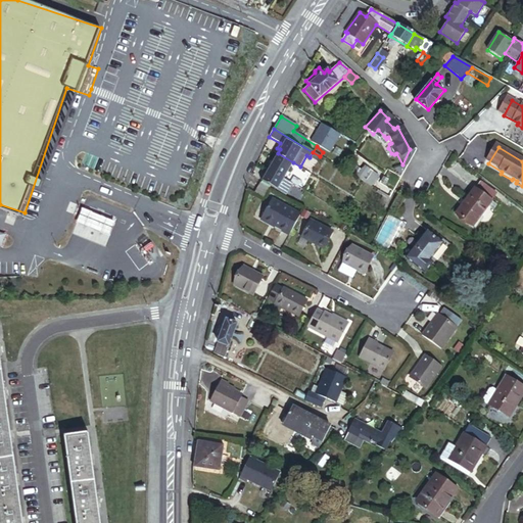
[(320,156),(313,152),(310,157),(317,161),(320,156)]
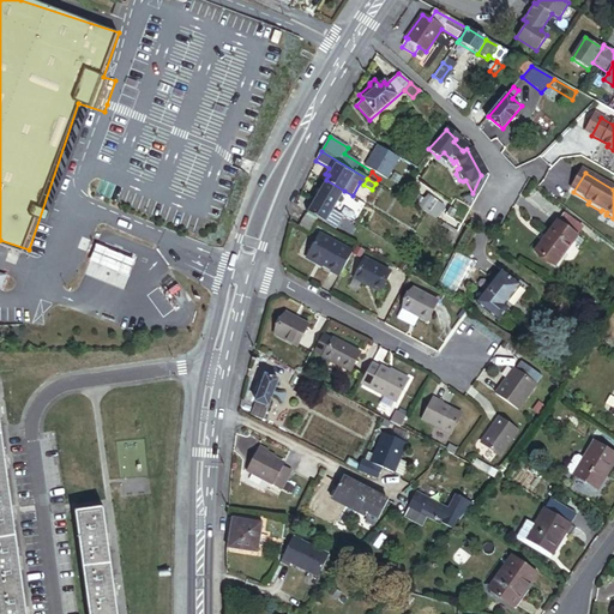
[(333,208),(344,191),(326,180),(315,197),(333,208)]
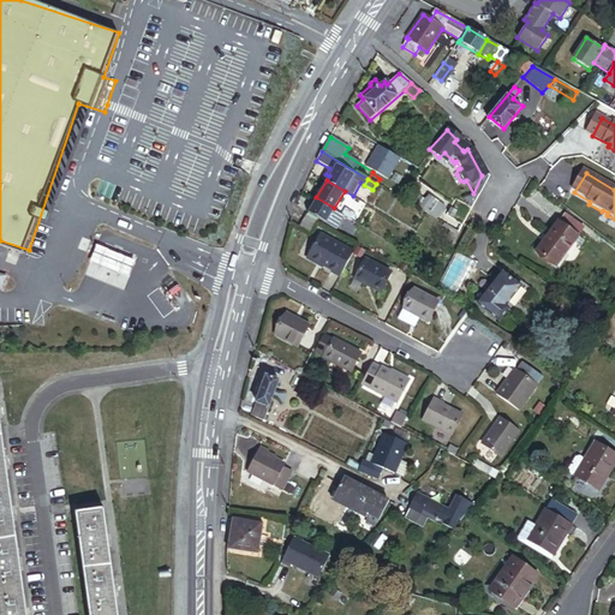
[(445,224),(453,210),(428,195),(424,201),(417,196),(412,203),(445,224)]
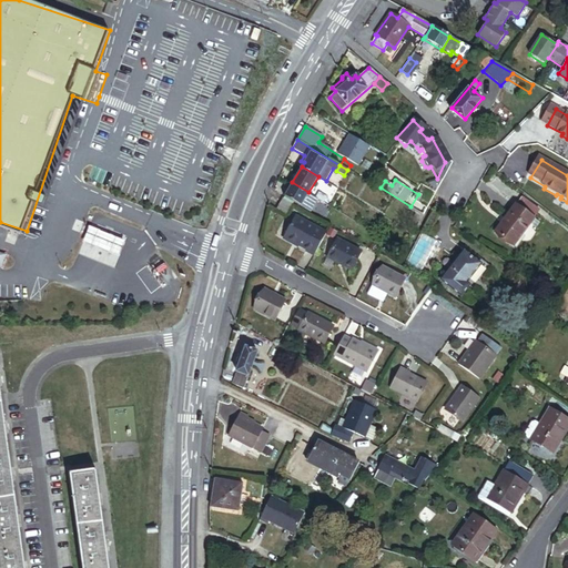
[(301,204),(308,192),(292,182),(285,194),(301,204)]
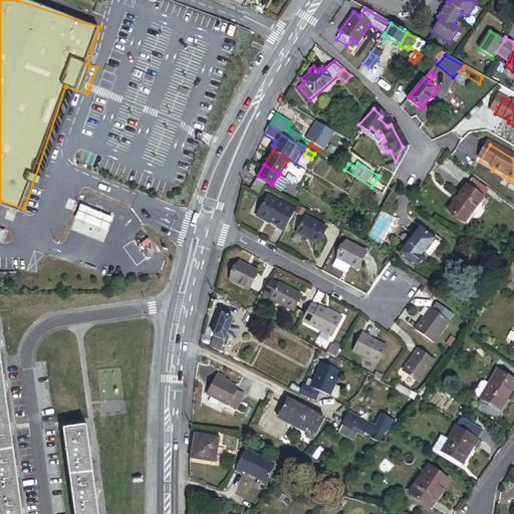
[(295,177),(288,173),(285,177),(286,178),(292,182),(295,177)]
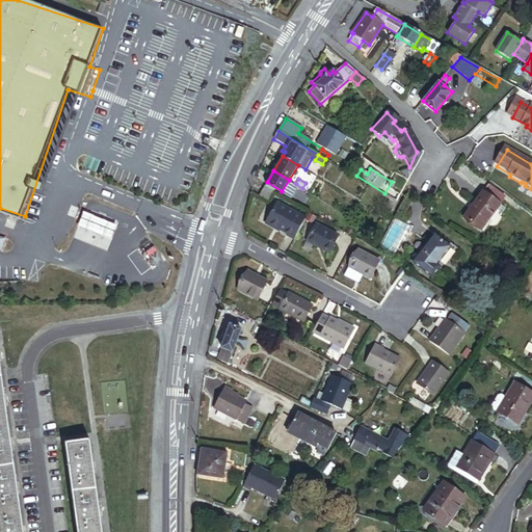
[(295,183),(289,180),(282,191),(290,195),(296,184),(295,183)]
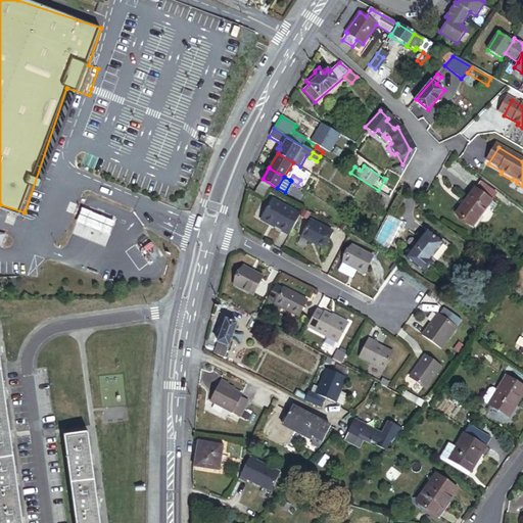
[(478,183),(474,189),(491,200),(495,194),(478,183)]
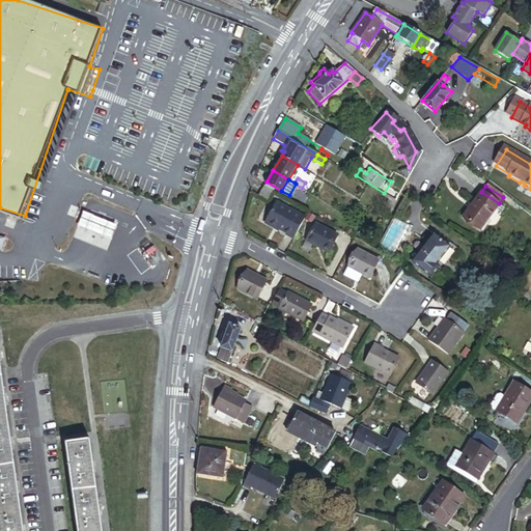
[(267,199),(272,191),(264,187),(259,195),(267,199)]
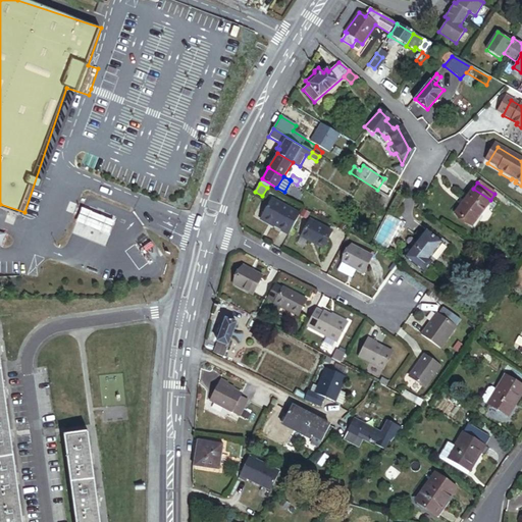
[(490,200),(473,189),(455,216),(473,228),(490,200)]
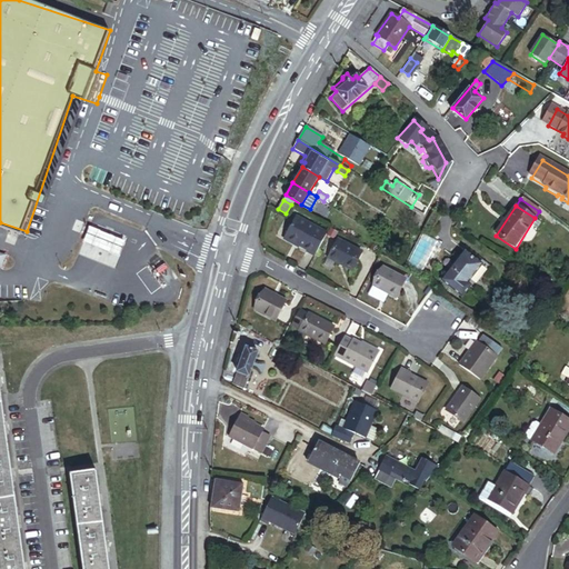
[(412,219),(417,210),(411,207),(406,216),(412,219)]
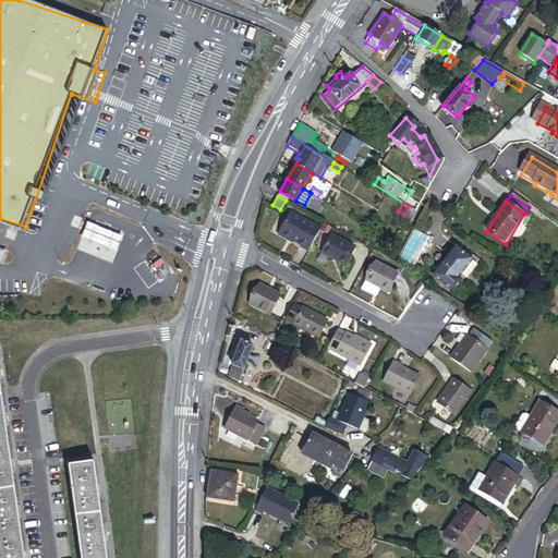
[(302,247),(310,252),(322,228),(293,213),(281,234),(303,245),(302,247)]
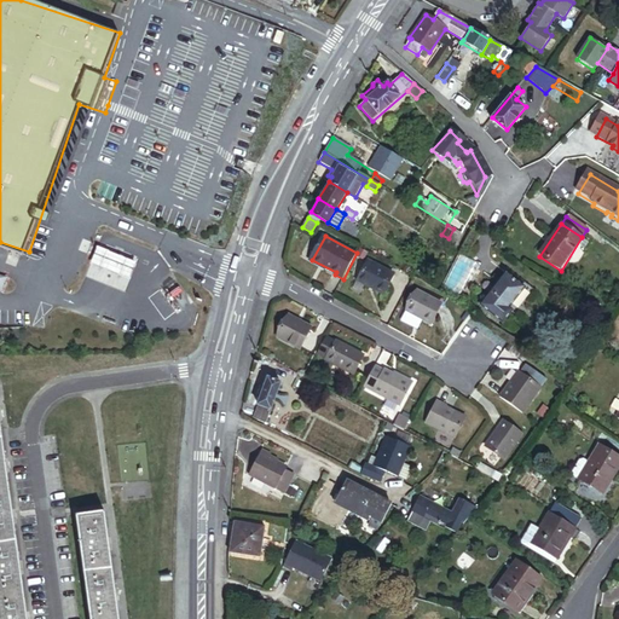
[(395,275),(369,260),(359,279),(368,283),(366,284),(385,294),(395,275)]
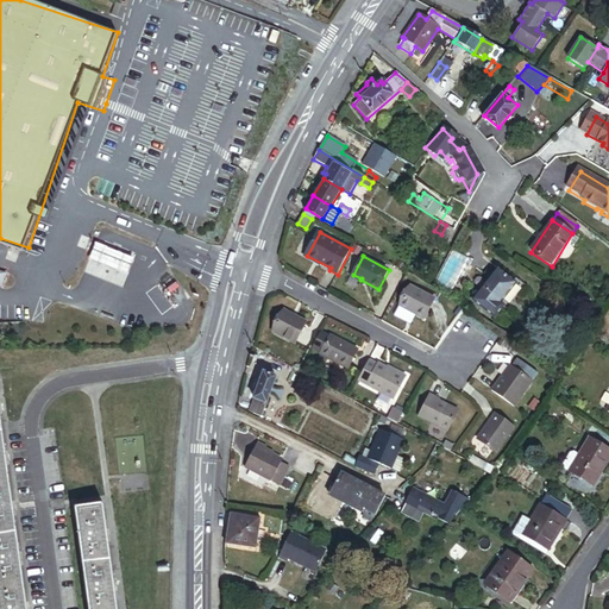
[(457,261),(446,256),(440,270),(450,275),(457,261)]
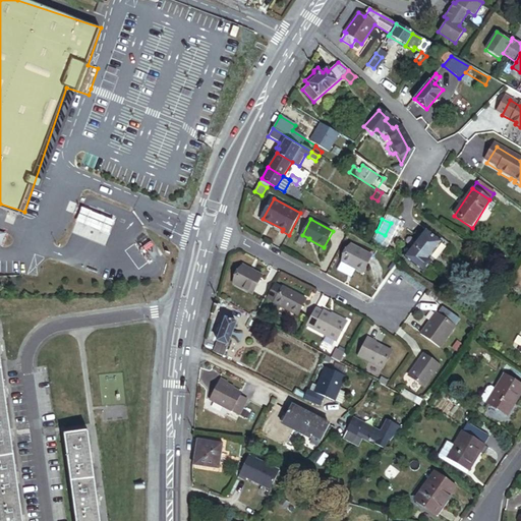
[(427,231),(406,257),(423,272),(431,263),(428,259),(443,243),(427,231)]
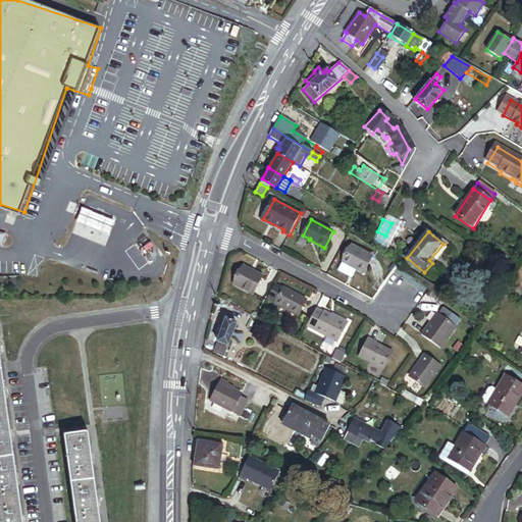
[(353,242),(352,245),(372,256),(374,253),(353,242)]
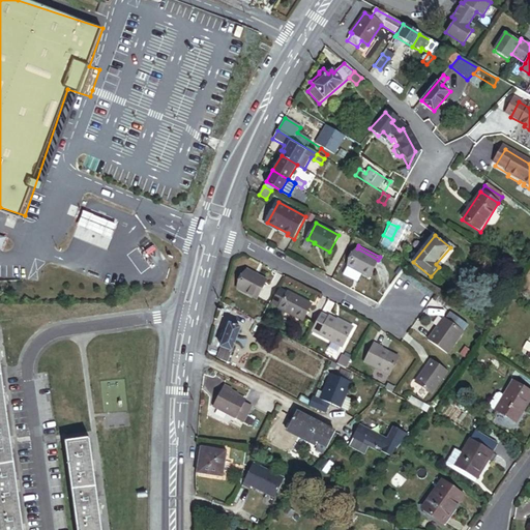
[(378,260),(357,248),(348,265),(355,269),(355,270),(369,277),(378,260)]
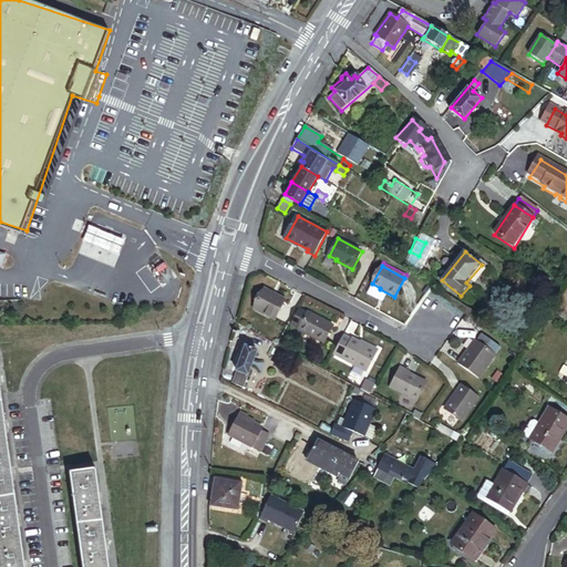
[(282,300),(263,289),(254,307),(260,310),(259,312),(272,320),(282,300)]
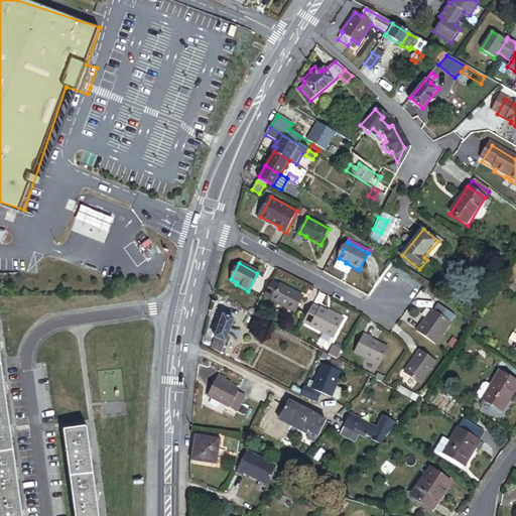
[(277,285),(271,281),(263,295),(270,298),(269,299),(292,311),(300,296),(278,284),(277,285)]
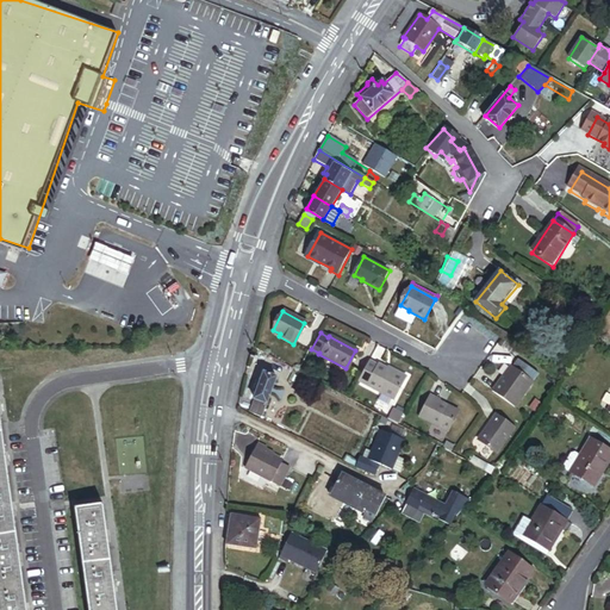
[(377,366),(368,361),(358,381),(392,400),(405,378),(387,367),(386,369),(377,365),(377,366)]
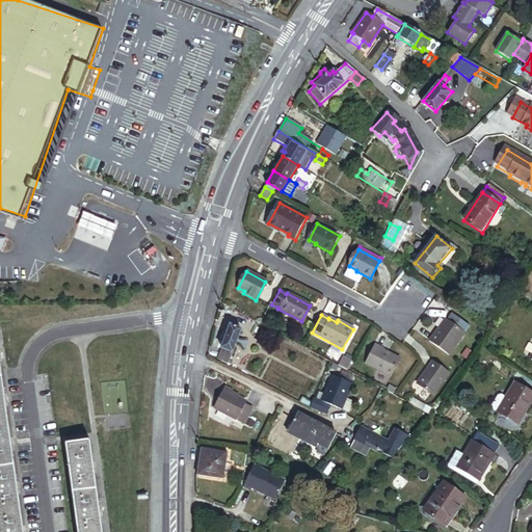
[(463,333),(446,320),(435,336),(433,335),(429,342),(449,354),(463,333)]
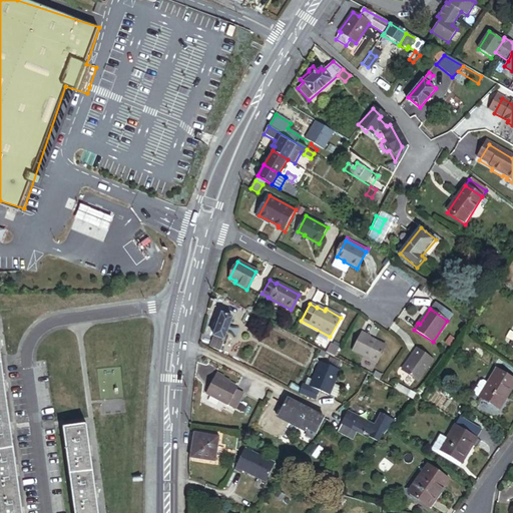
[(218,351),(230,319),(220,315),(207,347),(218,351)]
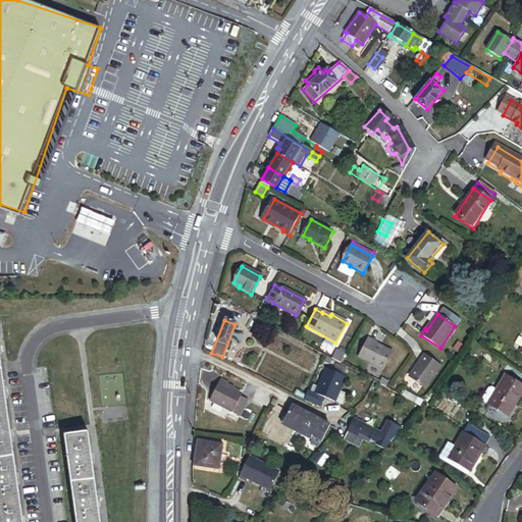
[(478,326),(472,322),(469,325),(475,330),(478,326)]
